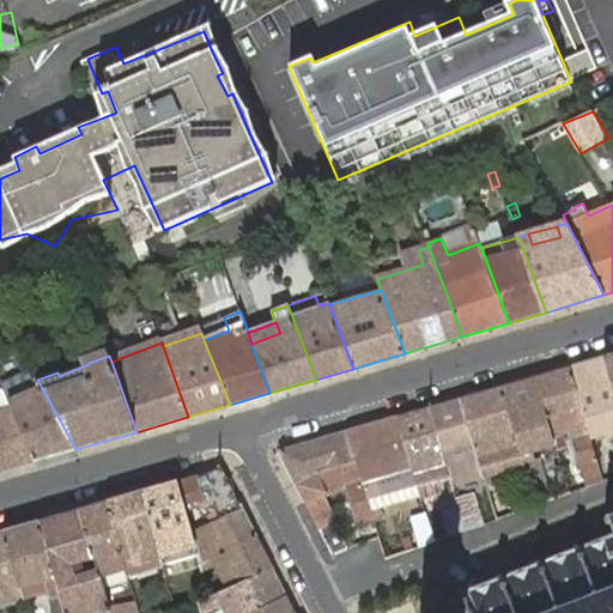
[(612,383),(605,357),(570,366),(592,438),(612,431),(612,383)]
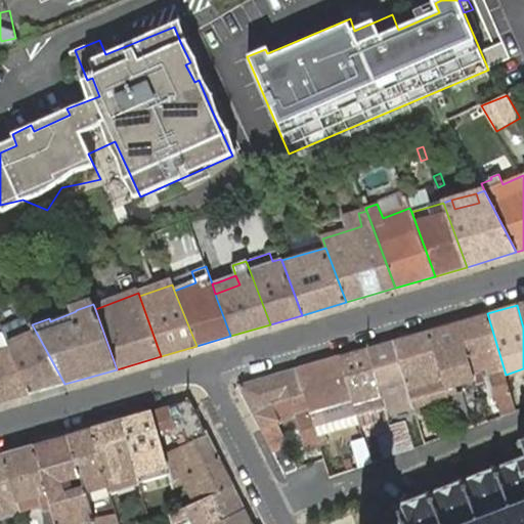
[(487,313),(457,321),(474,379),(475,383),(484,380),(482,370),(488,368),(496,397),(501,416),(504,418),(515,413),(517,411),(511,393),(506,375),(487,313)]
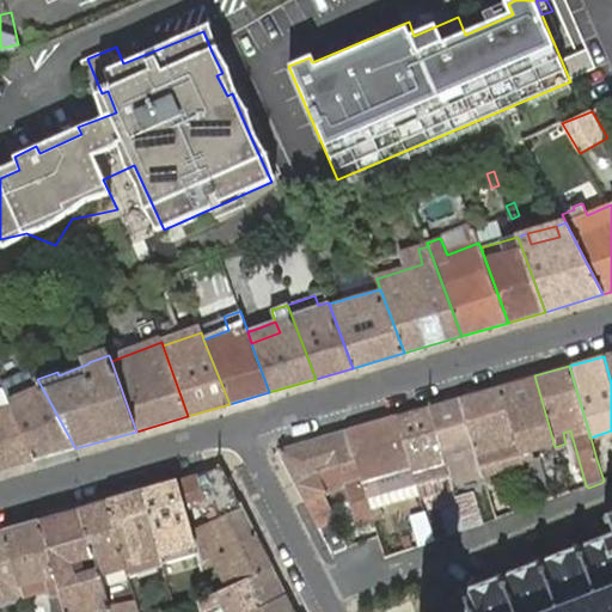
[(42,387),(37,379),(35,375),(5,389),(10,401),(42,387)]
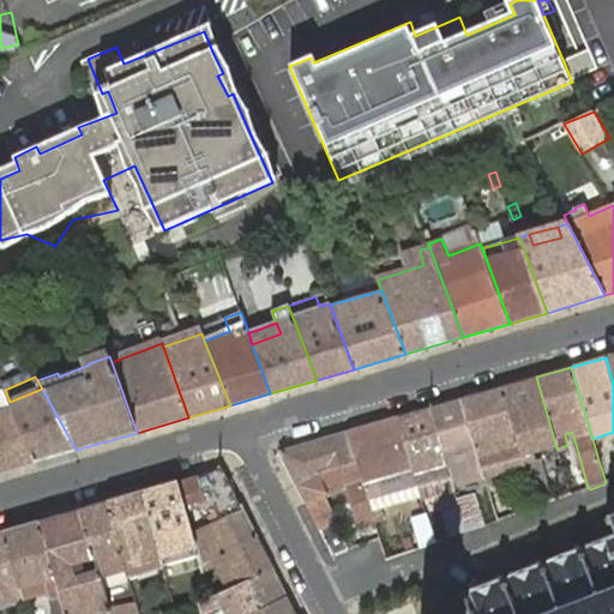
[(536,377),(501,387),(522,455),(524,464),(536,505),(552,500),(536,451),(555,444),(536,377)]
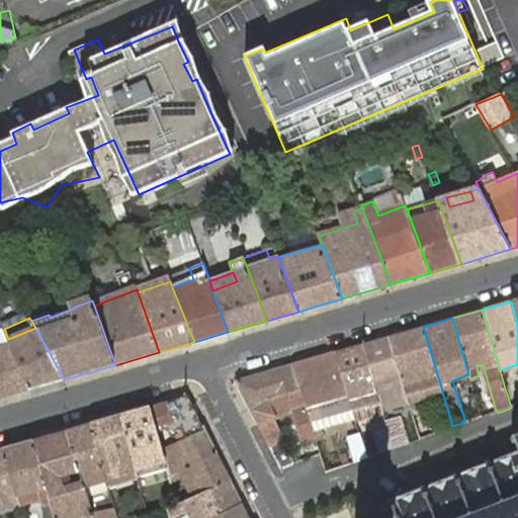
[(423,327),(390,337),(409,402),(411,407),(412,410),(417,409),(414,401),(442,392),(440,383),(423,327)]
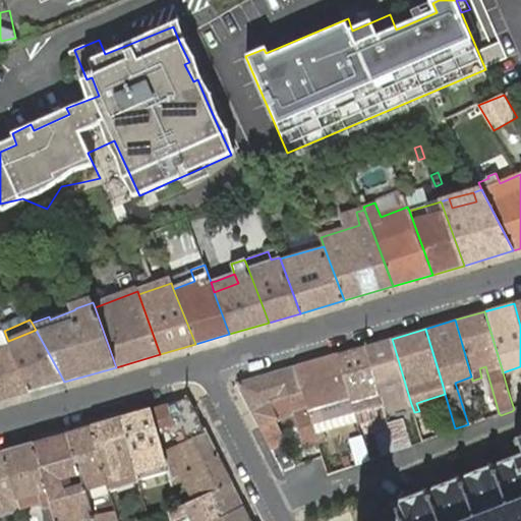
[(31,392),(64,382),(36,330),(8,341),(11,346),(31,392)]
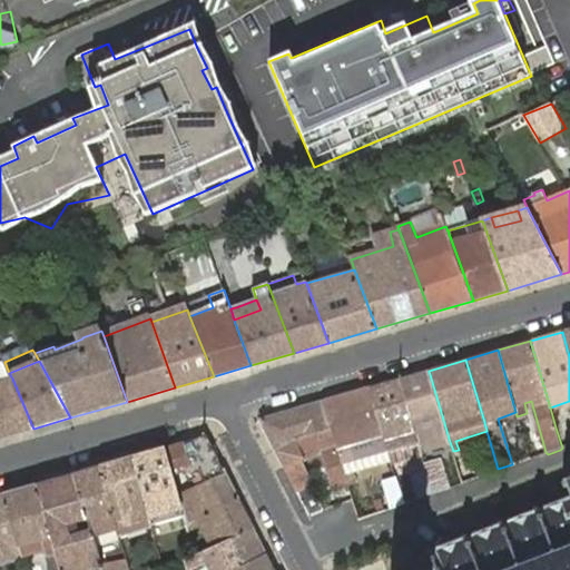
[(0,381),(12,379),(9,373),(5,362),(0,363),(0,381)]
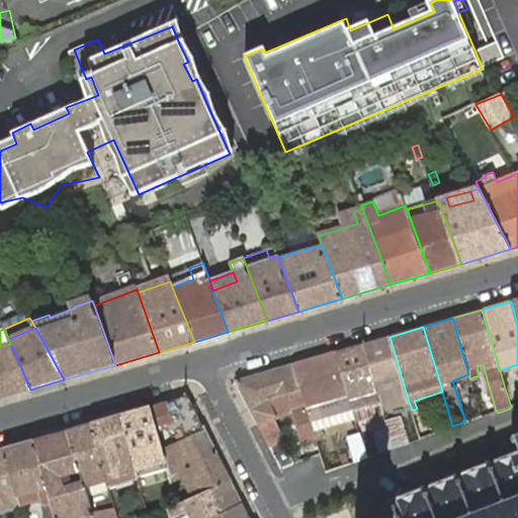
[(390,337),(363,345),(380,402),(382,409),(409,402),(390,337)]
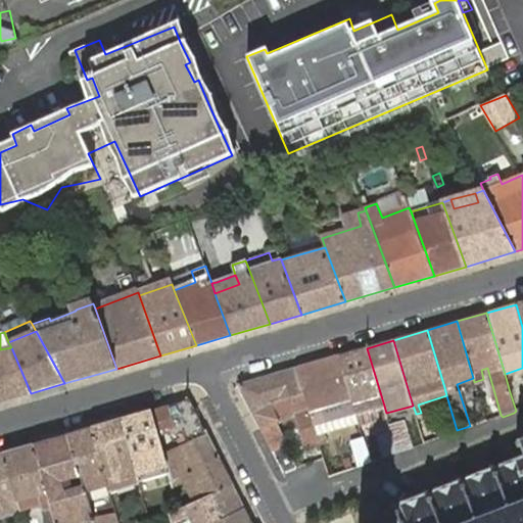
[(0,401),(31,393),(11,347),(0,349),(0,401)]
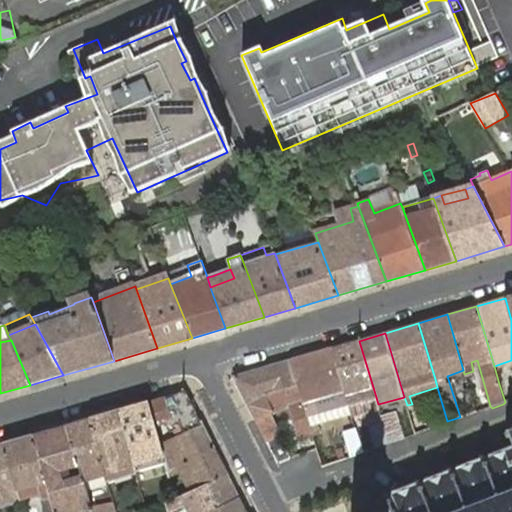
[(359,341),(331,349),(348,405),(353,416),(365,413),(376,448),(389,443),(381,417),(379,409),(378,404),(376,397),(359,341)]
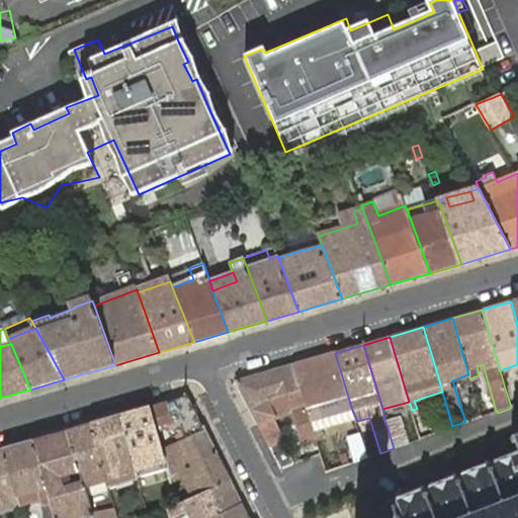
[(335,353),(294,364),(317,439),(324,437),(319,420),(352,410),(335,353)]
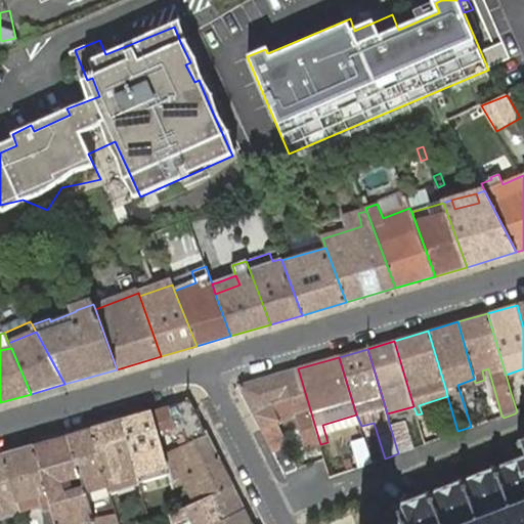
[(239,387),(261,430),(276,423),(296,416),(306,448),(320,444),(298,368),(241,386),(239,387)]
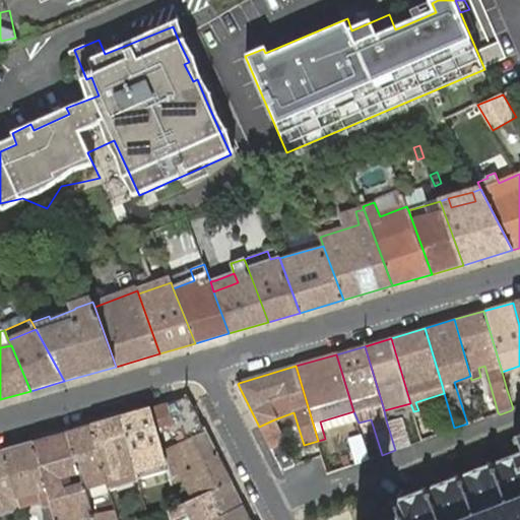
[(189,397),(150,408),(157,434),(181,427),(187,440),(206,432),(189,397)]
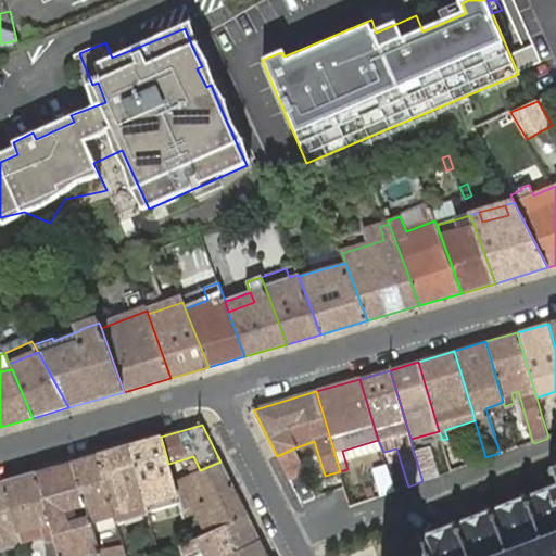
[(161,437),(128,445),(147,512),(154,509),(150,495),(167,491),(172,504),(179,502),(173,482),(168,464),(161,437)]
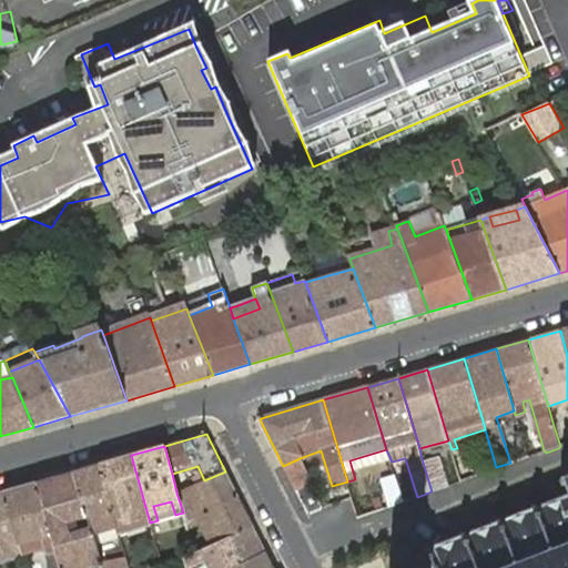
[(131,455),(100,465),(118,525),(120,533),(151,524),(150,523),(131,455)]
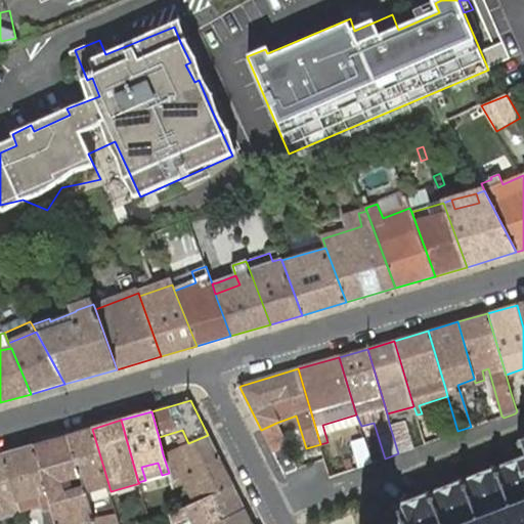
[(288,445),(276,423),(261,430),(272,452),(288,445)]
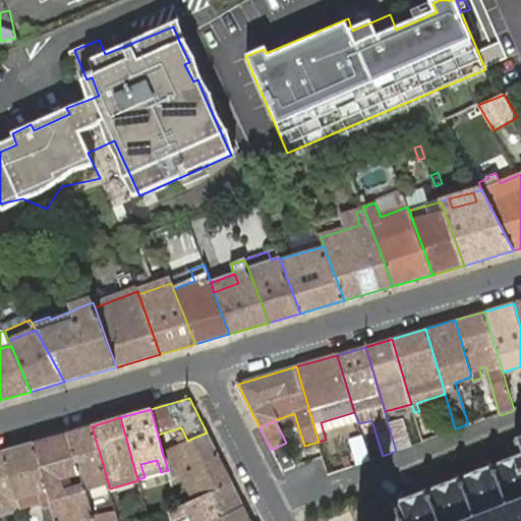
[(403,420),(388,424),(396,451),(411,446),(403,420)]
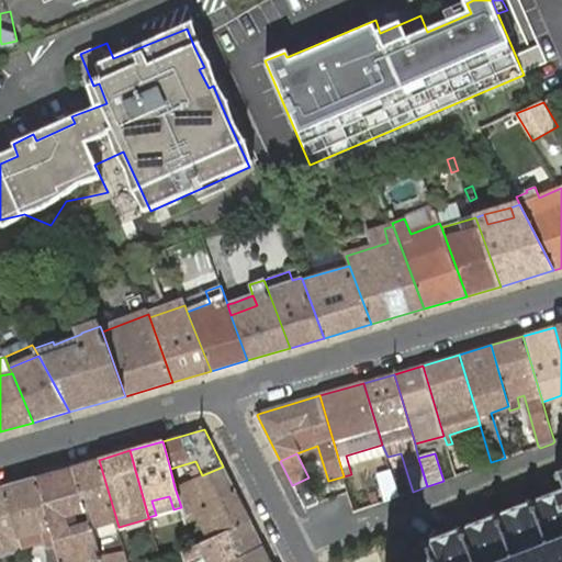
[(99,460),(75,467),(87,509),(90,523),(91,526),(116,519),(99,460)]
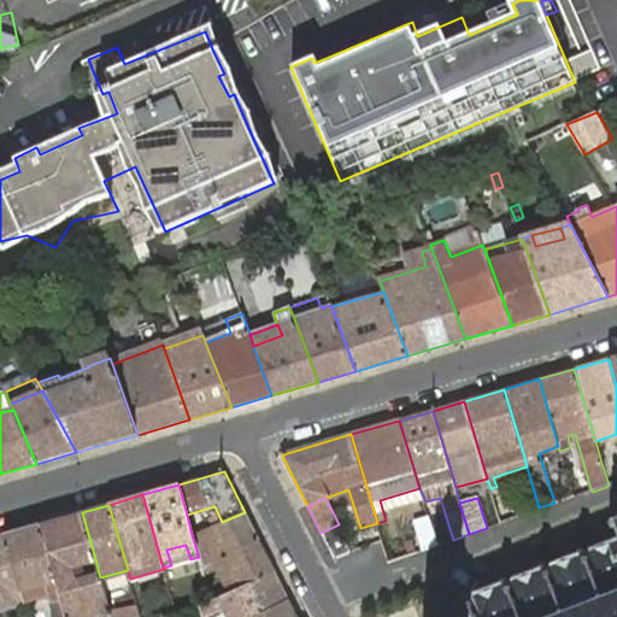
[(82,512),(40,524),(66,616),(93,616),(104,615),(104,616),(112,616),(111,610),(104,587),(100,577),(99,574),(75,581),(71,566),(95,559),(82,512)]
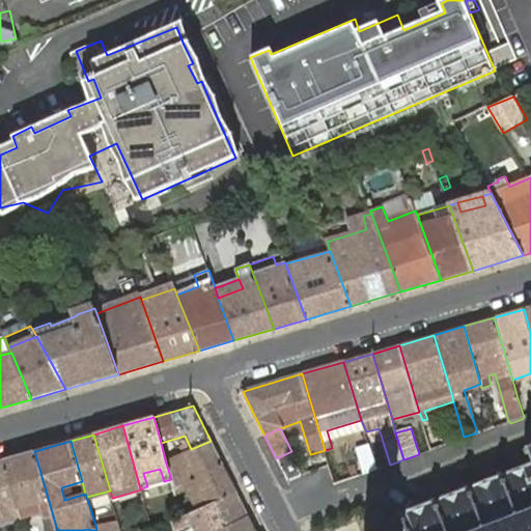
[(223,466),(211,441),(191,449),(165,460),(171,479),(173,487),(223,466)]
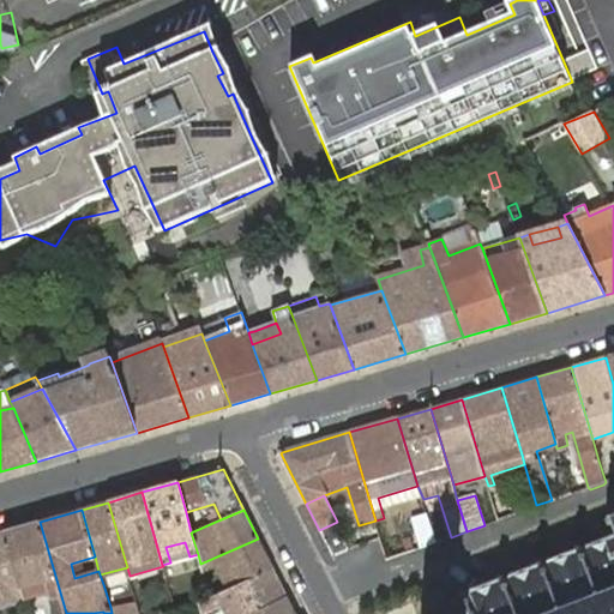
[(613,613),(613,510),(609,512),(611,517),(606,519),(609,525),(611,525),(613,535),(583,547),(582,543),(576,546),(577,549),(545,563),(543,558),(537,560),(539,565),(506,577),(505,573),(499,576),(500,579),(467,593),(465,589),(461,590),(462,594),(459,595),(461,597),(453,600),(450,606),(453,612),(447,613),(613,613)]
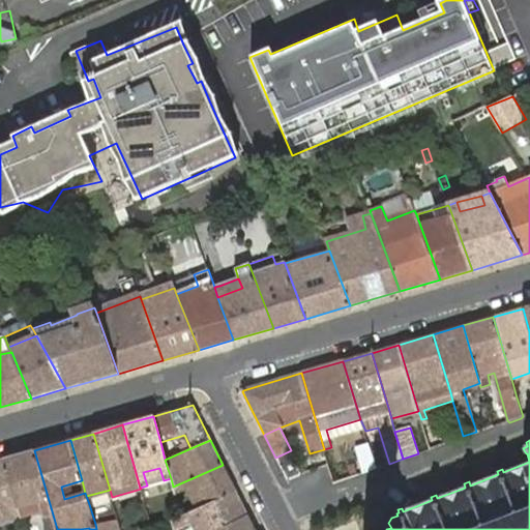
[(356,446),(364,472),(377,467),(369,442),(356,446)]
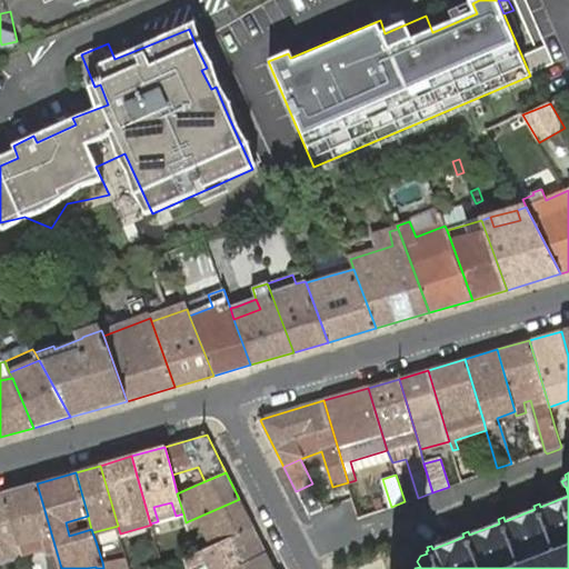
[(61,568),(37,483),(5,493),(22,555),(46,548),(51,568),(61,568)]
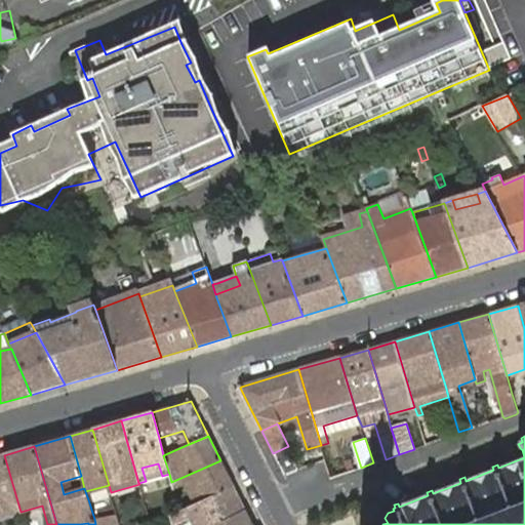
[(298,471),(288,446),(273,453),(285,476),(298,471)]
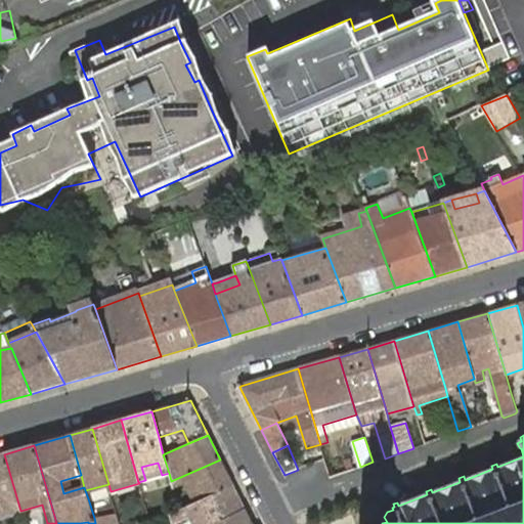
[(4,454),(0,455),(0,520),(22,514),(20,511),(4,454)]
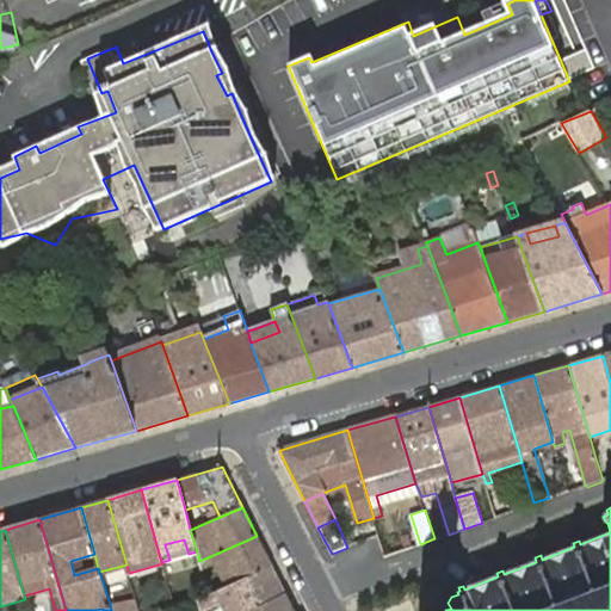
[(401,537),(403,545),(412,544),(409,535),(401,537)]
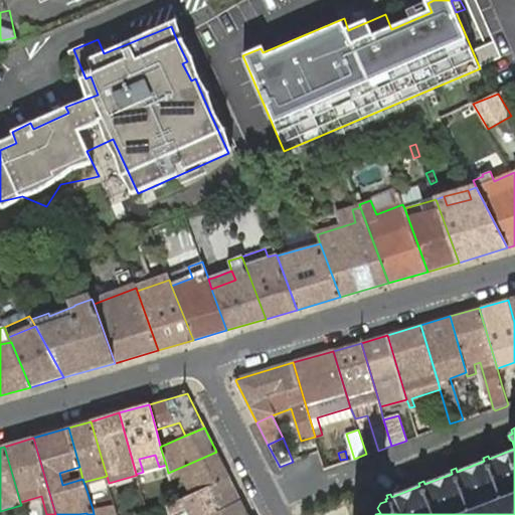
[(216,452),(168,473),(170,479),(182,473),(193,495),(229,478),(216,452)]
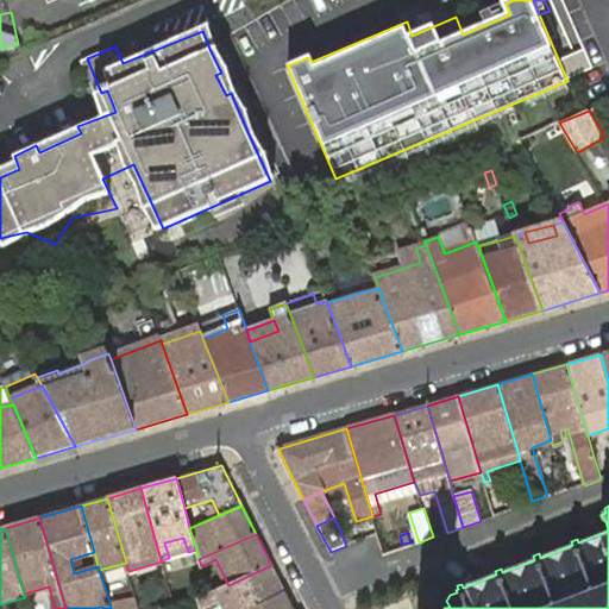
[(164,542),(169,558),(188,552),(183,538),(164,542)]
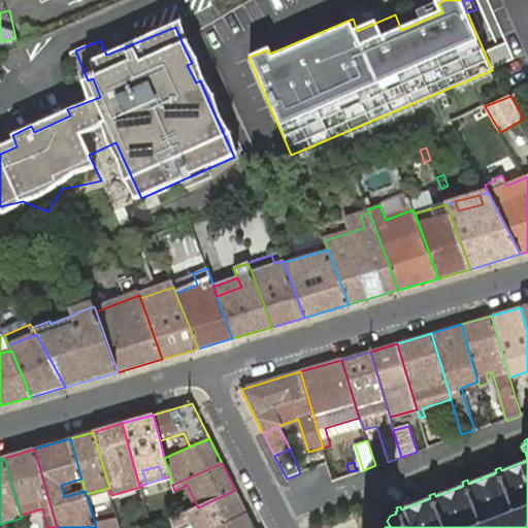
[(235,490),(198,507),(182,515),(186,524),(197,518),(201,527),(218,527),(248,515),(235,490)]
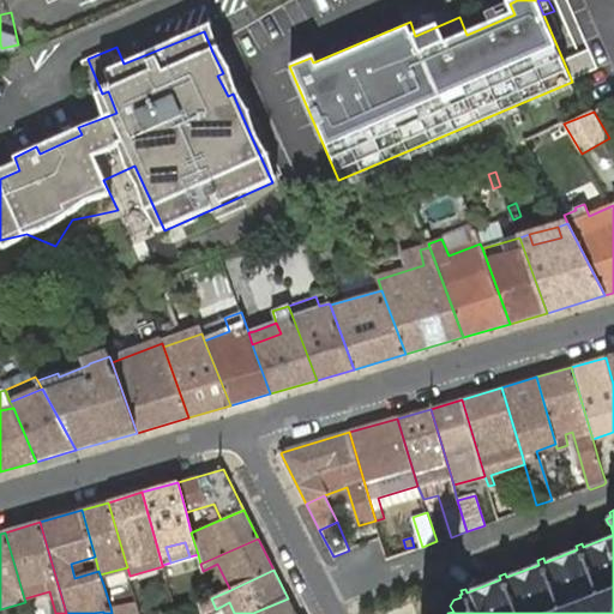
[(210,599),(199,603),(202,613),(203,613),(216,609),(211,599),(210,599)]
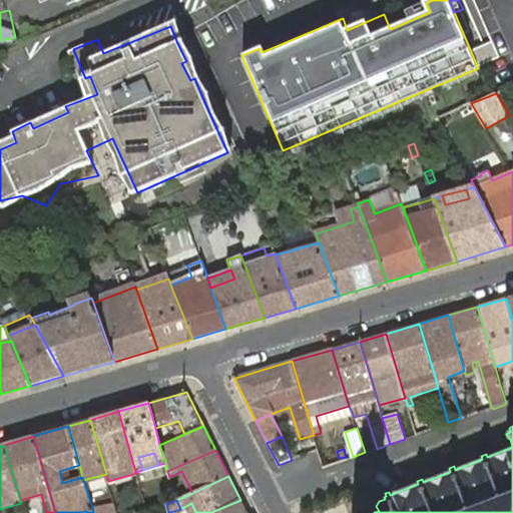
[(246,512),(240,500),(211,512),(246,512)]
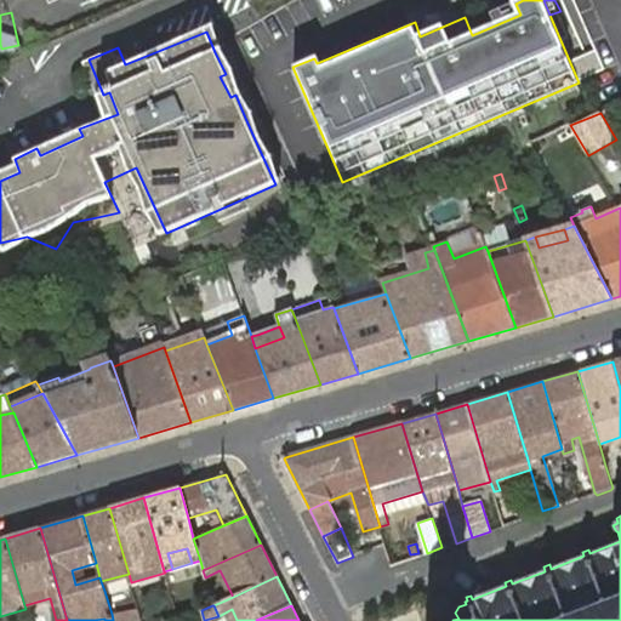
[(141,620),(137,607),(112,614),(113,620),(141,620)]
